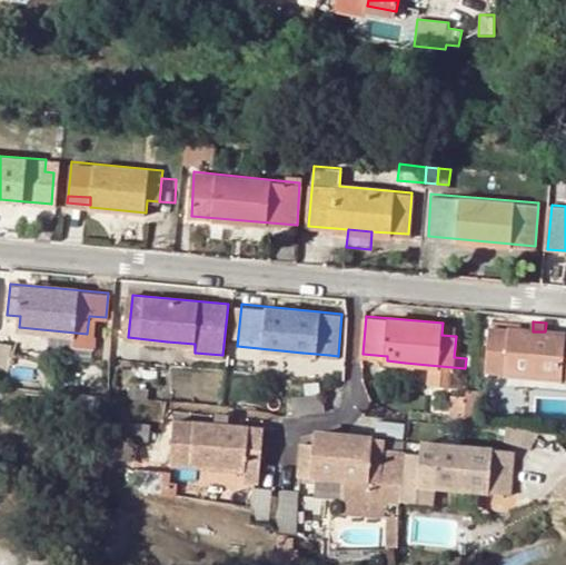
[(455,336),(455,324),(443,323),(442,335),(455,336)]
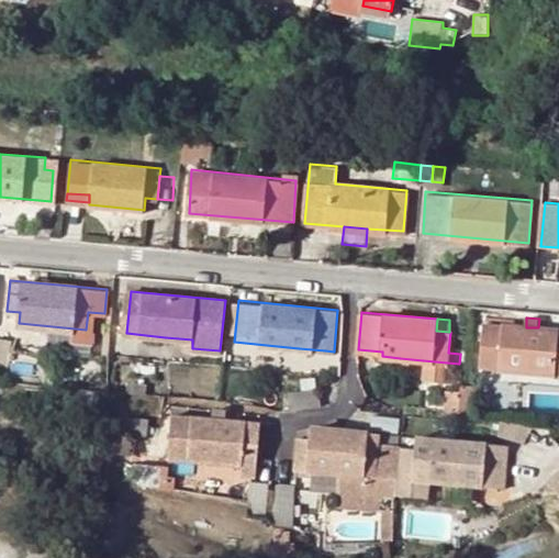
[(558,328),(538,327),(526,327),(484,324),(480,364),(558,371),(558,328)]
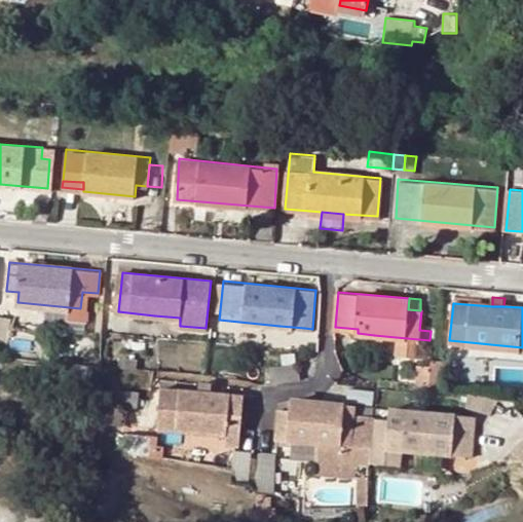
[(9,318),(0,313),(0,322),(7,323),(9,318)]
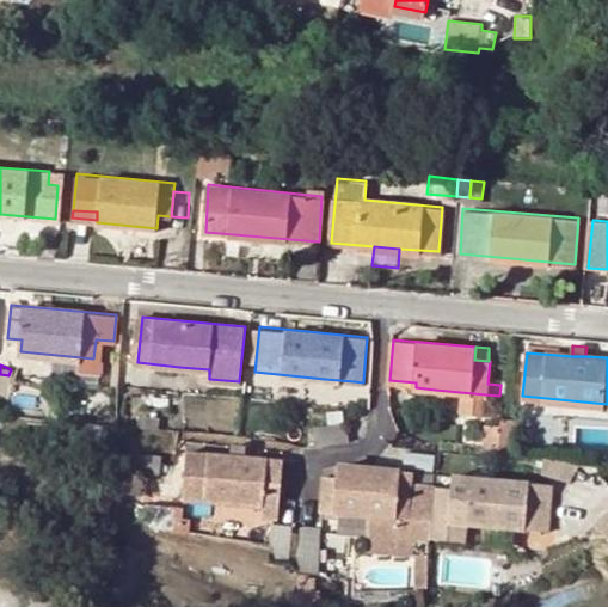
[(209,379),(209,369),(179,367),(177,388),(208,392),(209,379)]
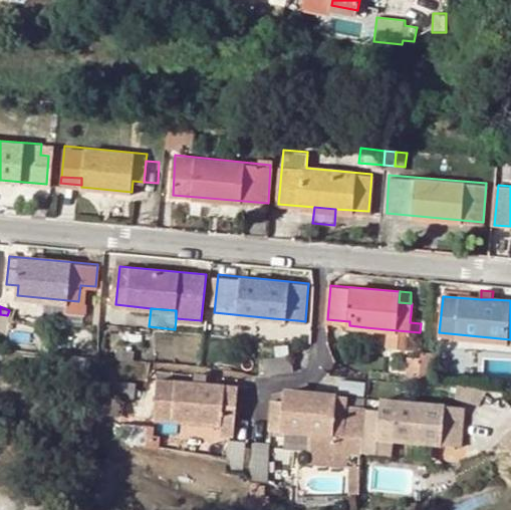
[(294,341),(297,320),(273,318),(271,339),(294,341)]
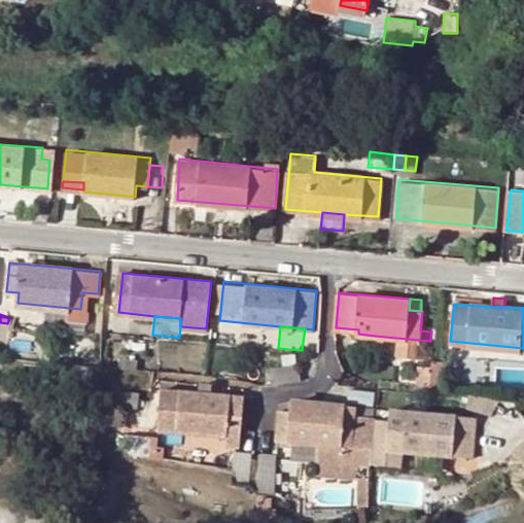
[(373,351),(375,336),(358,334),(357,350),(373,351)]
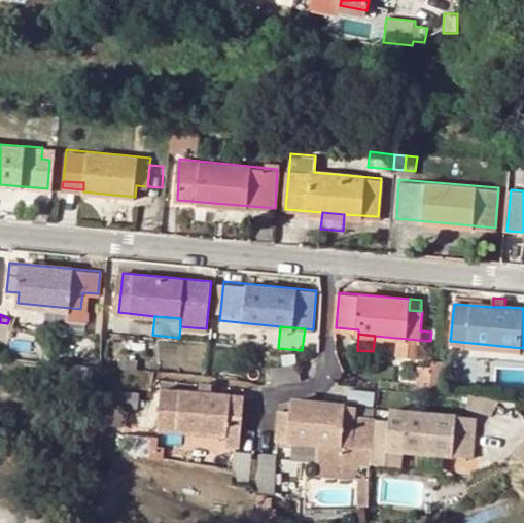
[(418,356),(419,340),(396,338),(394,354),(418,356)]
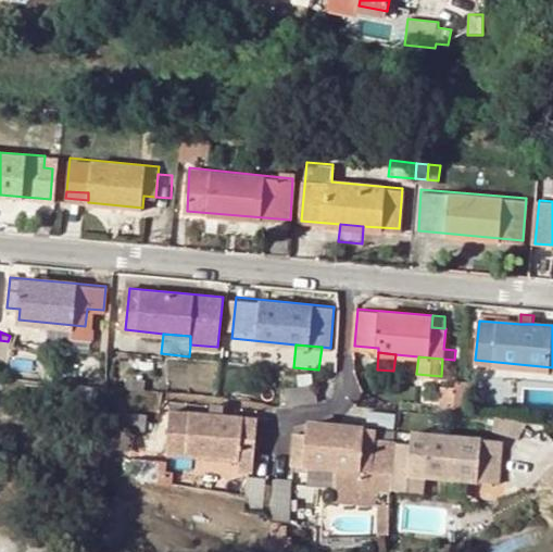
[(288,401),(316,398),(313,380),(286,385),(288,401)]
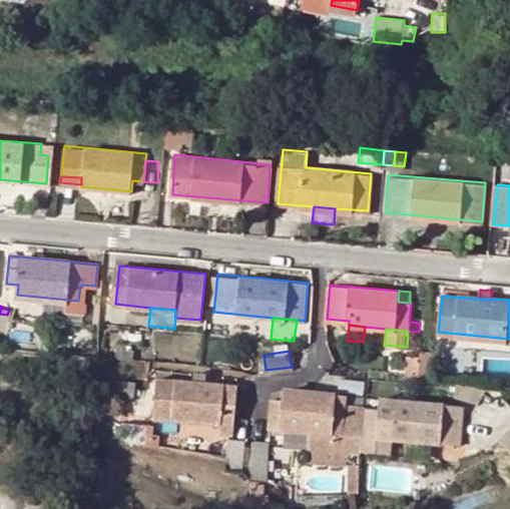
[(220,423),(219,431),(231,432),(234,384),(159,376),(157,416),(220,423)]
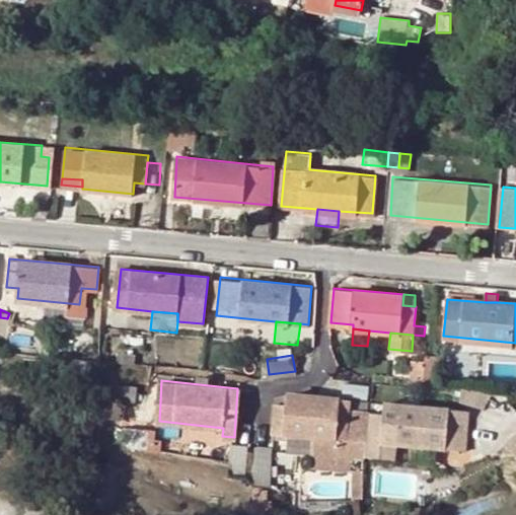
[(366,439),(370,413),(369,413),(339,408),(340,398),(340,396),(287,391),(277,395),(273,430),(316,435),(337,438),(335,455),(349,456),(365,457),(365,454),(377,455),(379,441),(366,439)]
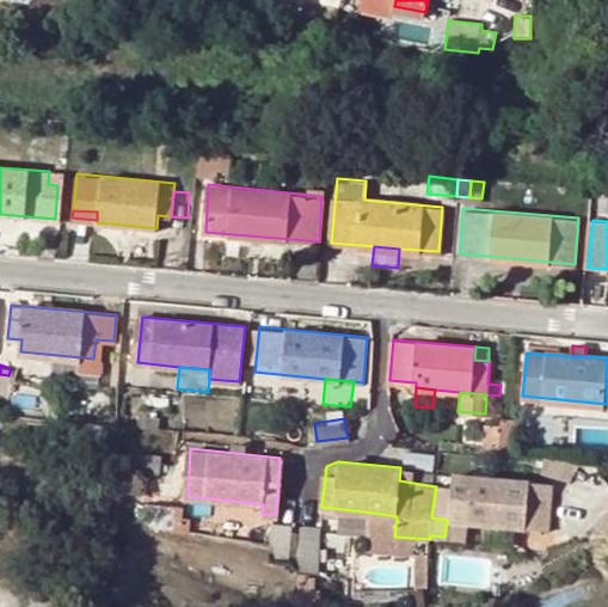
[(435,486),(436,473),(400,470),(399,480),(435,486)]
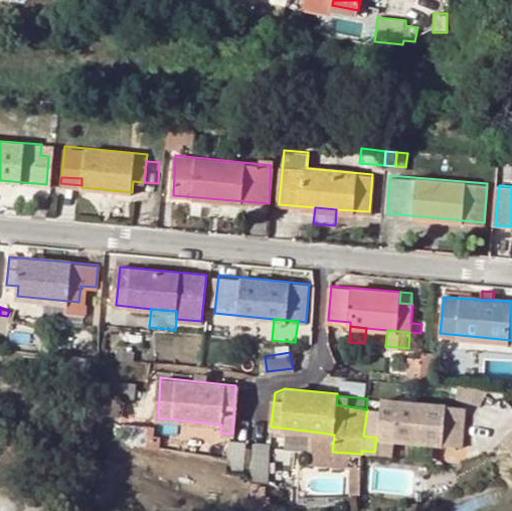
[(123,418),(125,401),(100,397),(97,414),(123,418)]
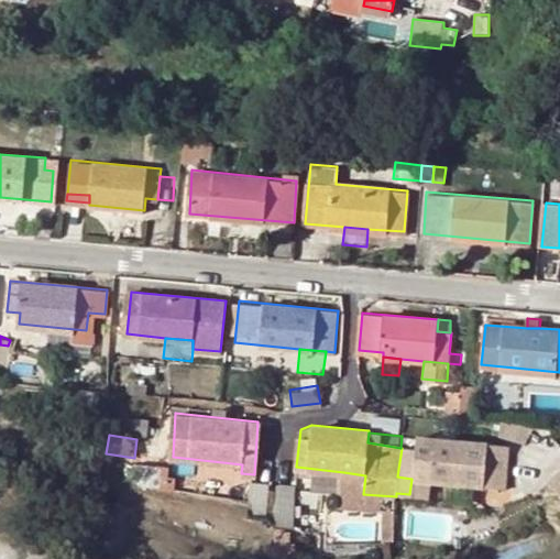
[(508,444),(421,437),(418,472),(431,473),(430,479),(504,485),(508,444)]
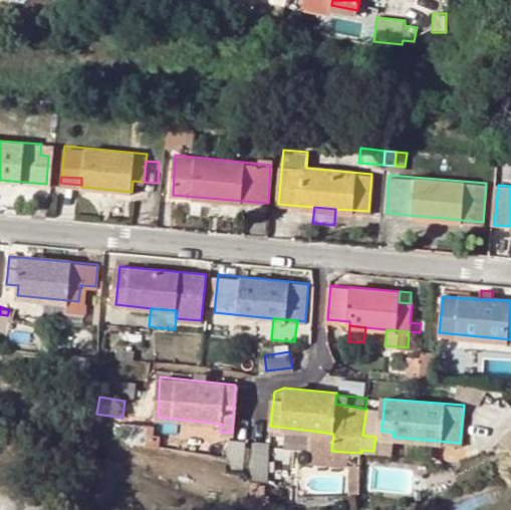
[(169,436),(163,436),(164,424),(129,422),(128,434),(140,446),(168,448),(169,436)]
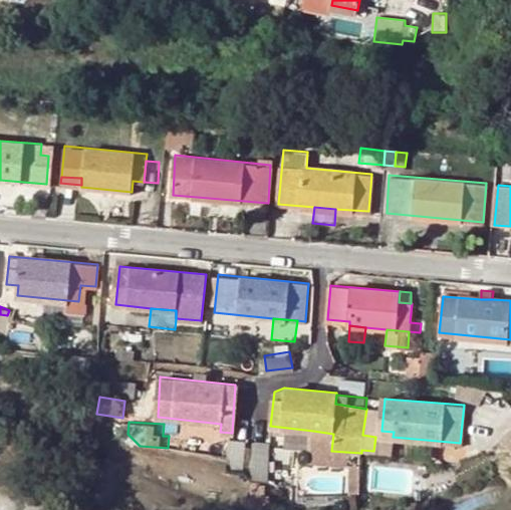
[(333,434),(313,431),(313,436),(307,436),(305,447),(312,448),(311,461),(329,463),(331,451),(333,434)]
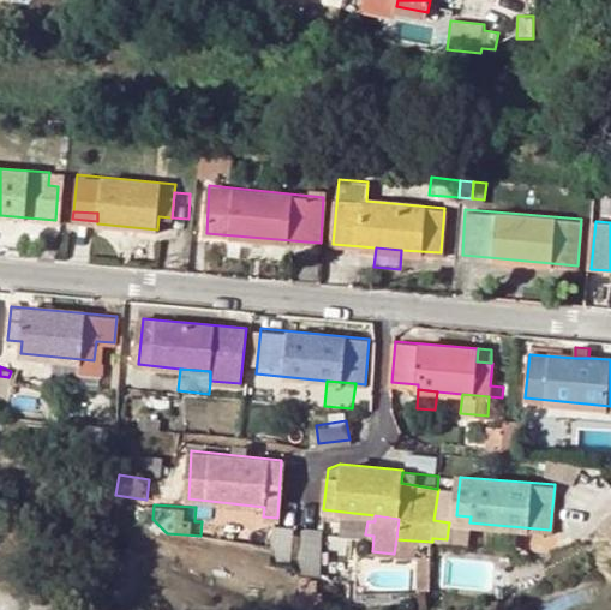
[(598,516),(587,528),(597,538),(609,527),(598,516)]
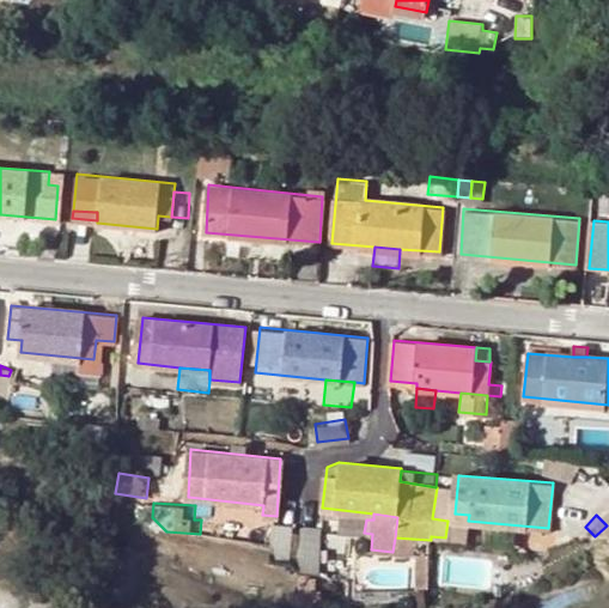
[(275,560),(292,560),(293,524),(275,524),(275,560)]
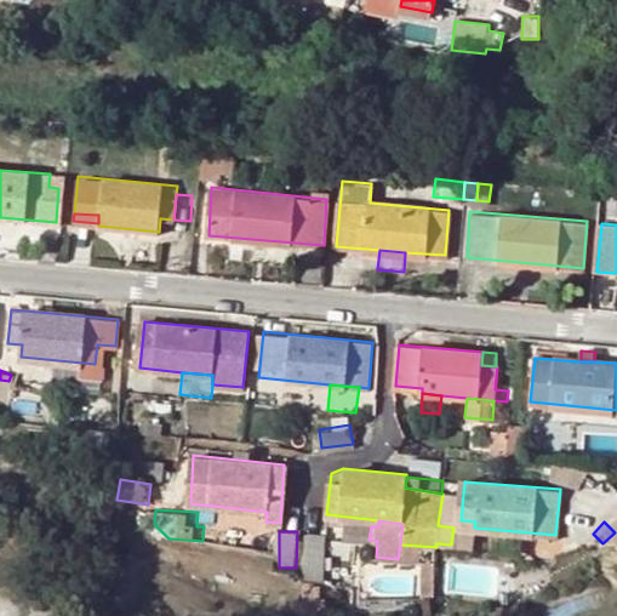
[(324,536),(325,532),(307,532),(307,564),(324,565),(324,536)]
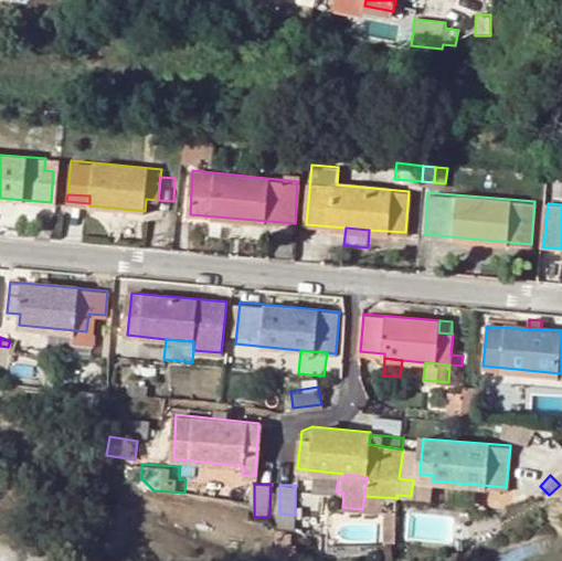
[(364,496),(362,509),(379,510),(380,497),(364,496)]
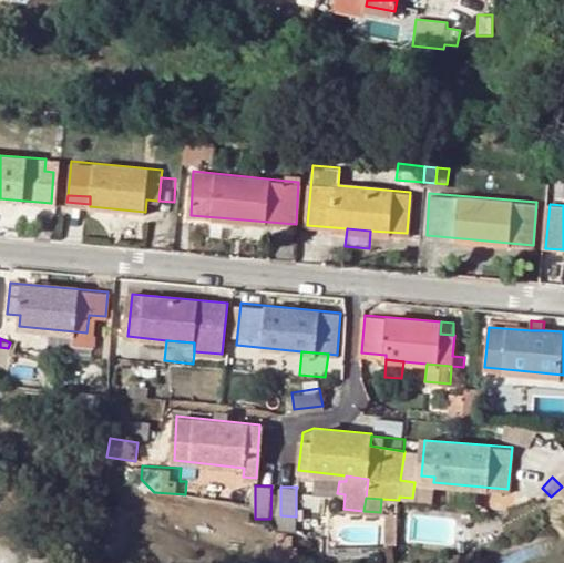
[(398,546),(399,515),(386,515),(386,548),(398,546)]
